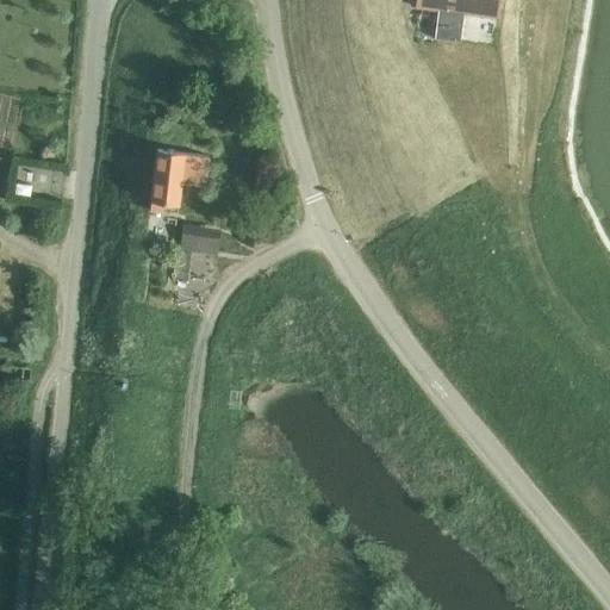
[(416,0),(416,7),(437,10),(447,11),(496,18),(498,0),(416,0)]
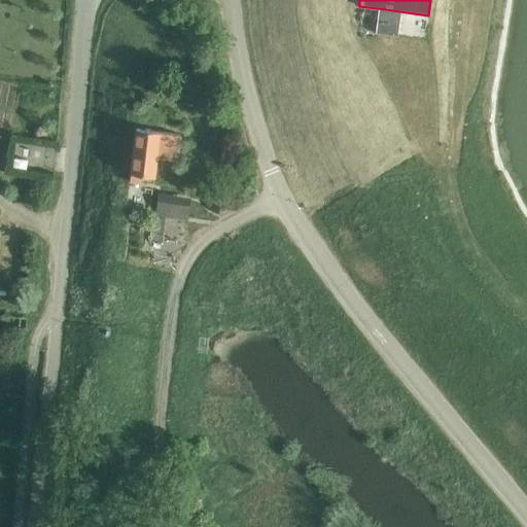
[(136,128),(131,171),(130,180),(141,181),(142,172),(154,174),(156,153),(177,155),(180,133),(136,128)]
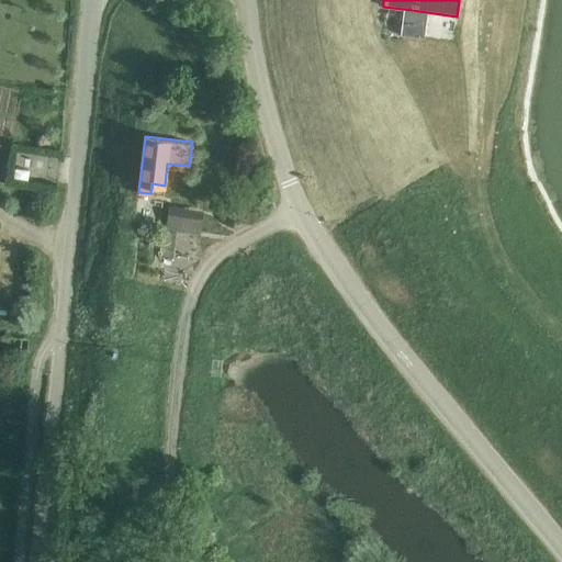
[(15,168),(13,178),(29,180),(29,173),(30,170),(15,168)]
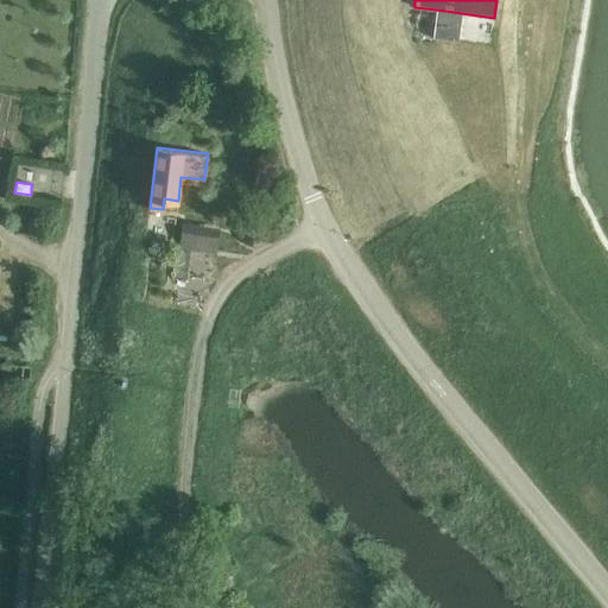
[(280,201),(270,203),(276,220),(285,217),(280,201)]
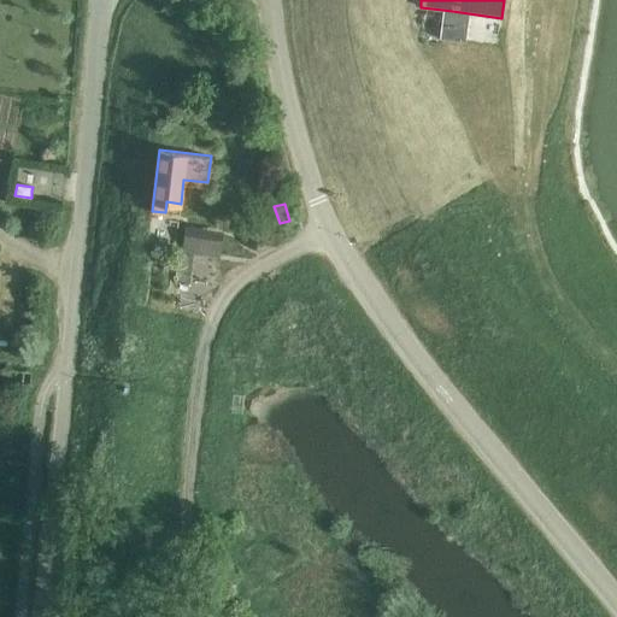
[(182,246),(181,256),(216,259),(217,251),(217,245),(183,240),(182,246)]
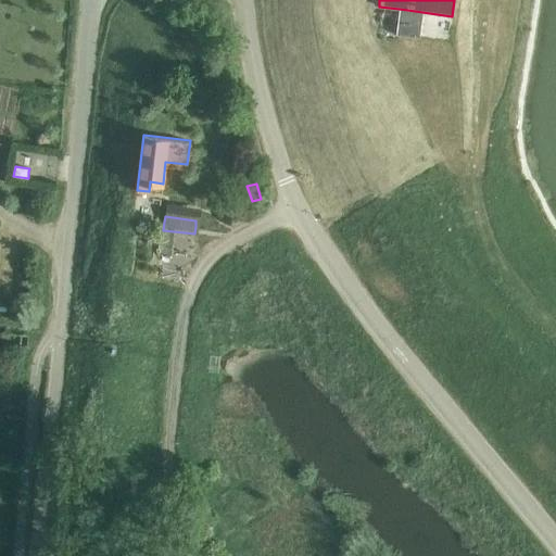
[(160,231),(158,255),(169,256),(172,232),(160,231)]
